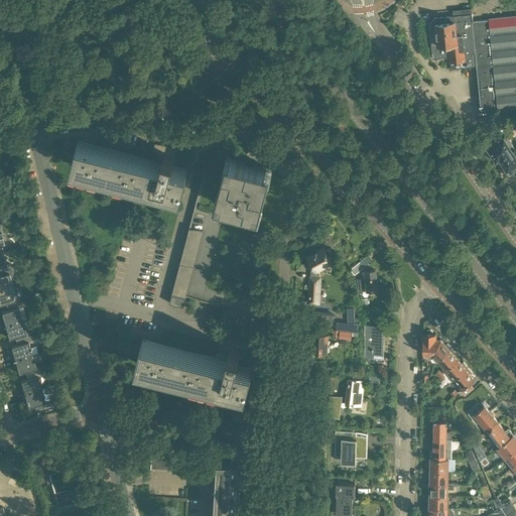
[(450,68),(465,67),(474,66),(473,52),(475,52),(473,25),(472,21),(471,13),(434,17),(429,24),(432,57),(448,55),(449,61),(450,61),(450,68)]
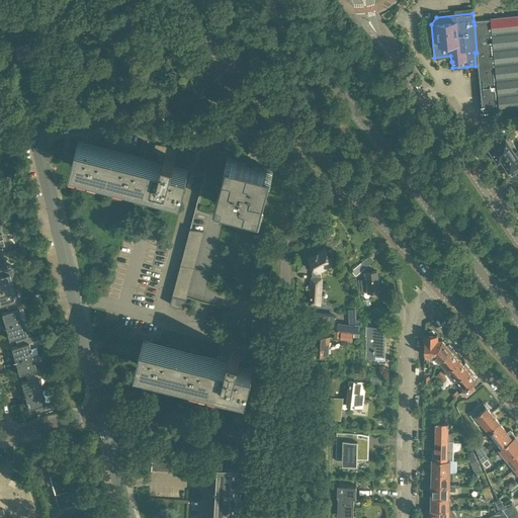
[(503,109),(517,107),(517,15),(491,18),(491,19),(473,21),(475,25),(477,53),(479,67),(483,109),(499,107),(500,109),(503,109)]
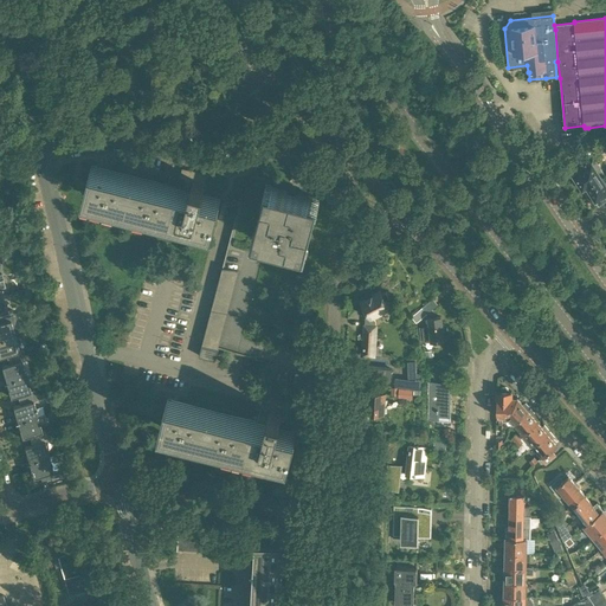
[(605,142),(600,142),(592,148),(595,155),(601,150),(605,152),(605,142)]
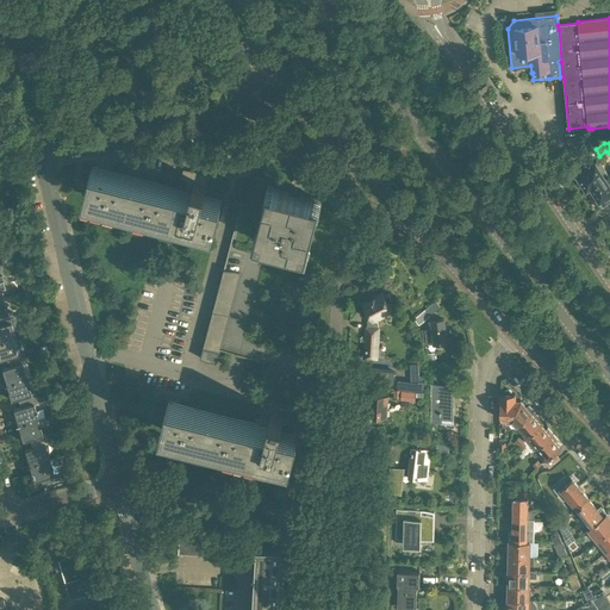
[(586,191),(587,190),(608,175),(604,178),(599,170),(603,167),(599,161),(590,167),(589,166),(582,170),(583,172),(577,175),(586,191)]
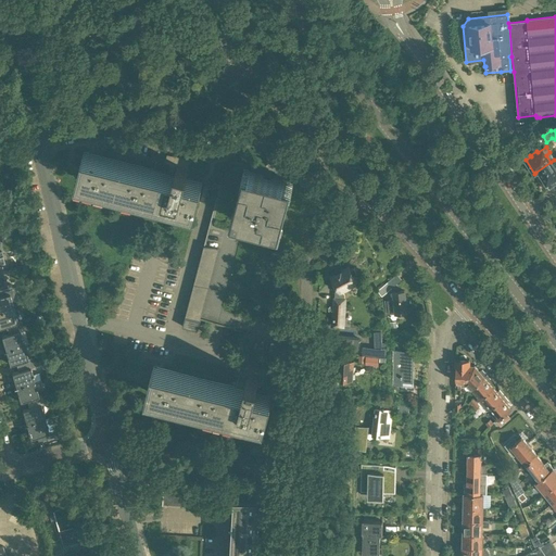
[(81,159),(80,162),(79,168),(78,172),(76,178),(84,179),(194,209),(202,182),(201,182),(200,186),(184,181),(185,177),(186,174),(189,160),(172,155),(172,156),(171,163),(168,167),(167,174),(85,152),(84,151),(81,159)]
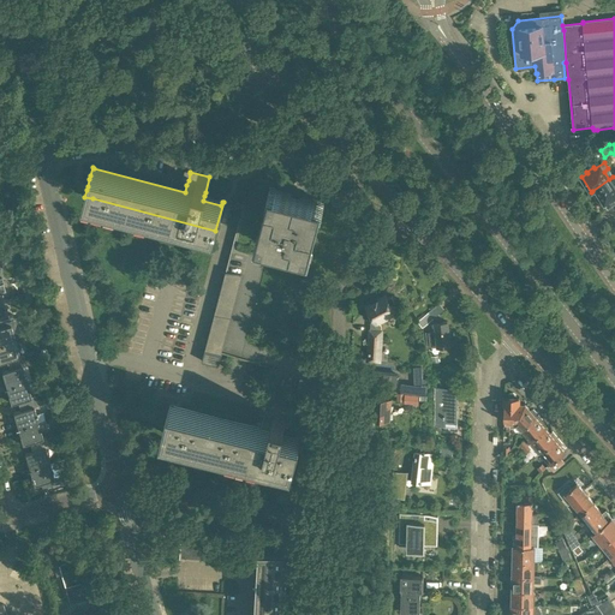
[(614,184),(614,179),(613,177),(592,191),(597,199),(601,197),(607,207),(614,201),(614,187),(614,185),(614,184)]
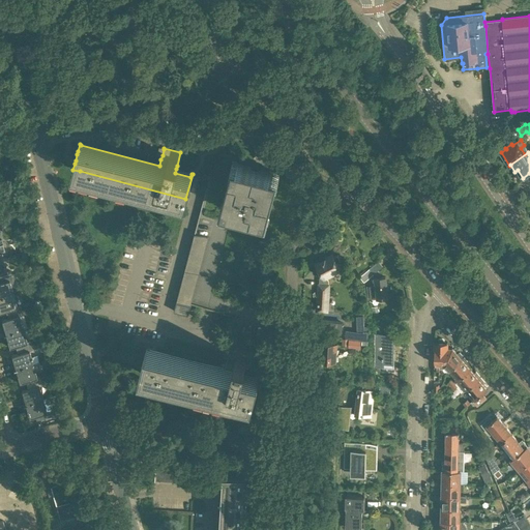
[(255,169),(252,168),(251,167),(246,166),(237,164),(235,171),(231,170),(223,203),(208,199),(205,198),(204,198),(203,203),(206,204),(217,206),(214,218),(192,303),(192,304),(196,305),(202,307),(208,308),(214,311),(224,313),(224,312),(227,300),(236,268),(242,244),(243,241),(245,241),(248,231),(246,230),(247,226),(251,215),(262,218),(264,211),(268,212),(273,195),(277,178),(270,177),(271,173),(259,170),(255,169)]
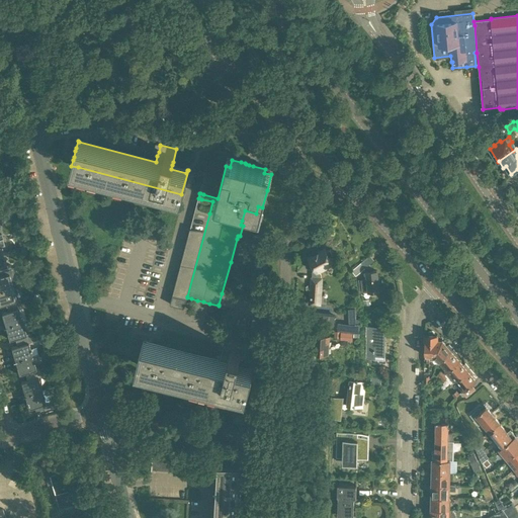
[(197,198),(196,204),(208,207),(210,203),(211,202),(197,198)]
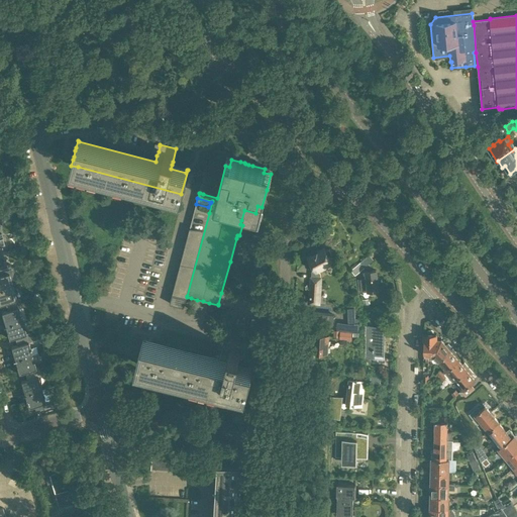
[(207,213),(208,207),(196,204),(194,210),(207,213)]
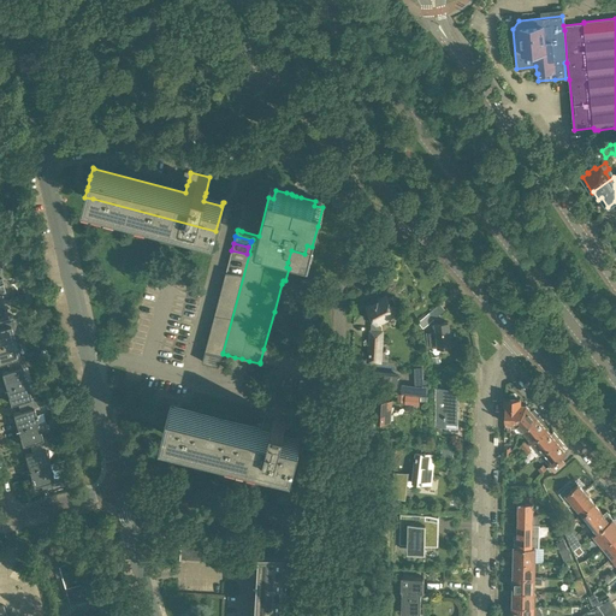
[(231,250),(230,258),(244,261),(247,254),(231,250)]
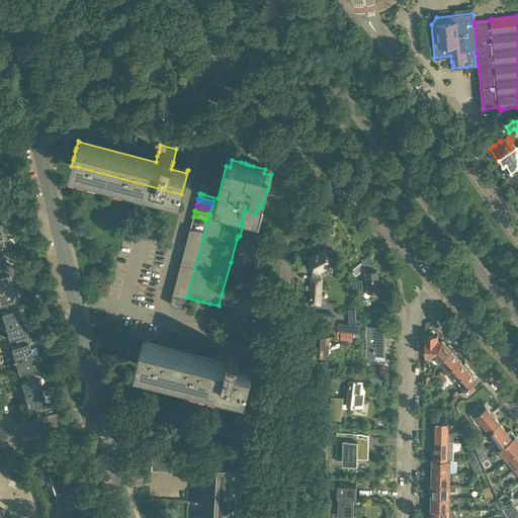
[(204,226),(205,220),(193,217),(191,223),(204,226)]
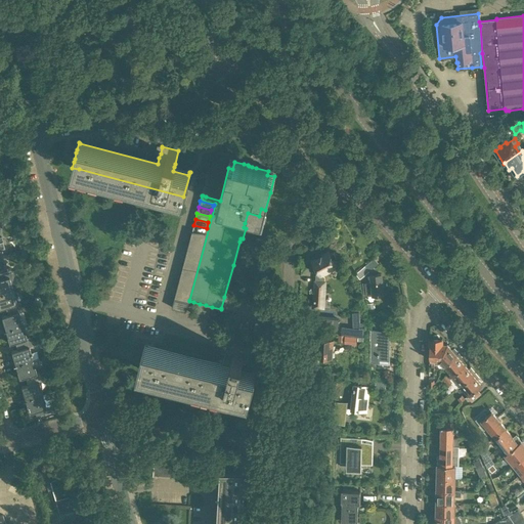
[(193,225),(192,230),(205,234),(207,228),(193,225)]
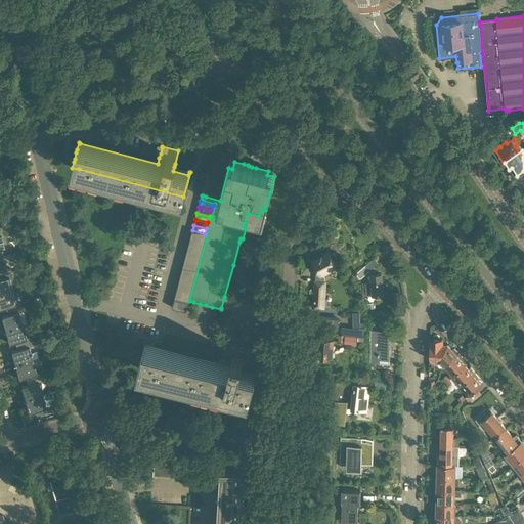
[(204,241),(205,234),(192,230),(190,236),(204,241)]
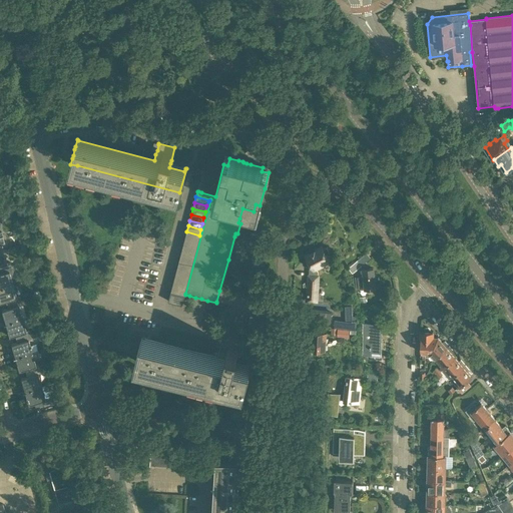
[(186,231),(185,237),(197,240),(199,235),(186,231)]
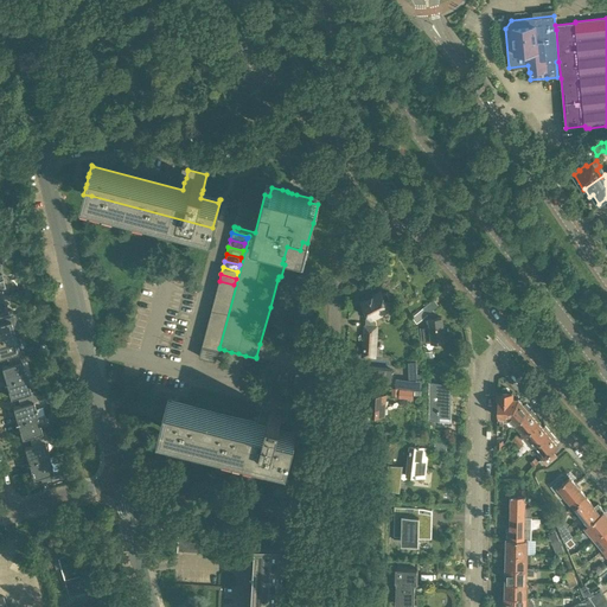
[(232,292),(234,285),(219,281),(217,288),(232,292)]
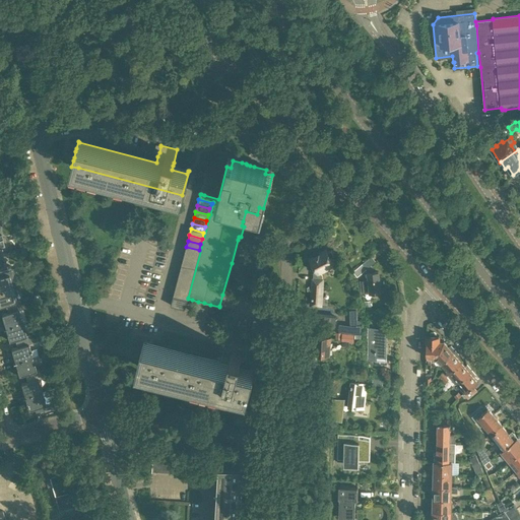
[(186,247),(184,253),(197,256),(199,250),(186,247)]
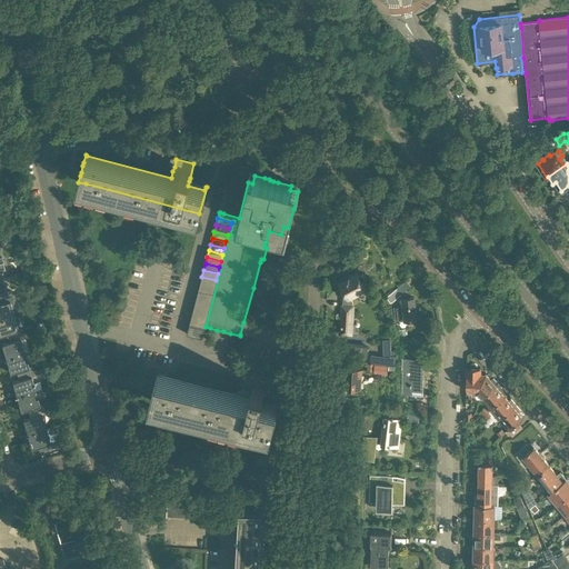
[(356,273),(339,282),(345,293),(342,295),(340,333),(351,333),(352,302),(351,298),(366,290),(361,282),(365,279),(362,275),(357,276),(356,273)]
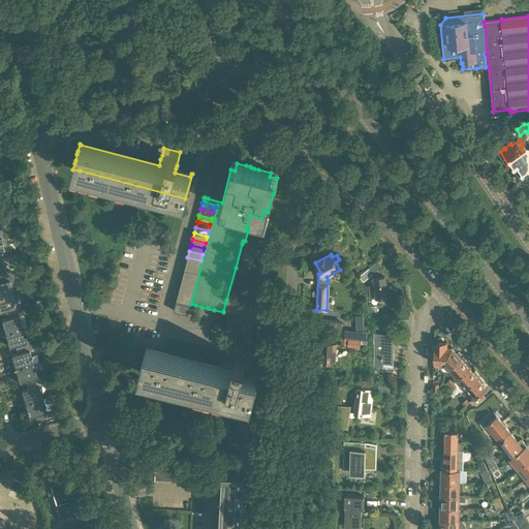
[(199,267),(200,260),(187,257),(186,263),(199,267)]
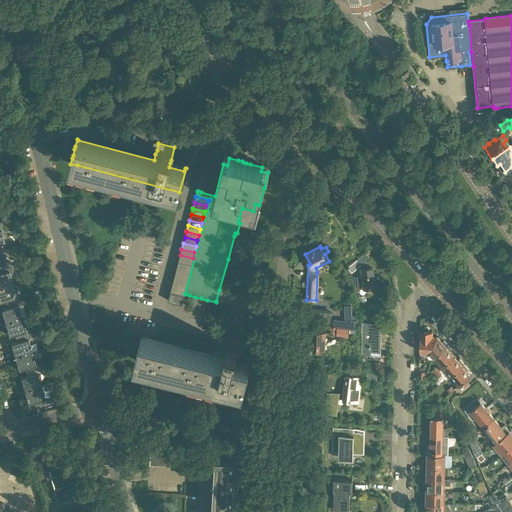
[(6,262),(3,250),(0,250),(0,268),(11,266),(10,261),(6,262)]
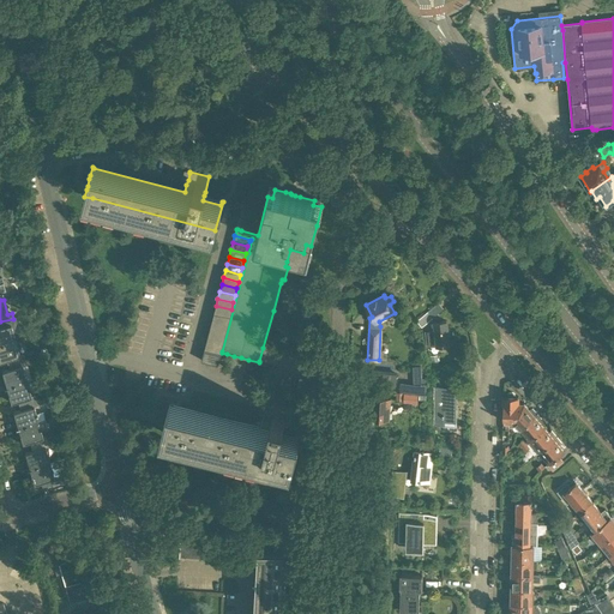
[(216,306),(214,312),(229,317),(232,309),(216,306)]
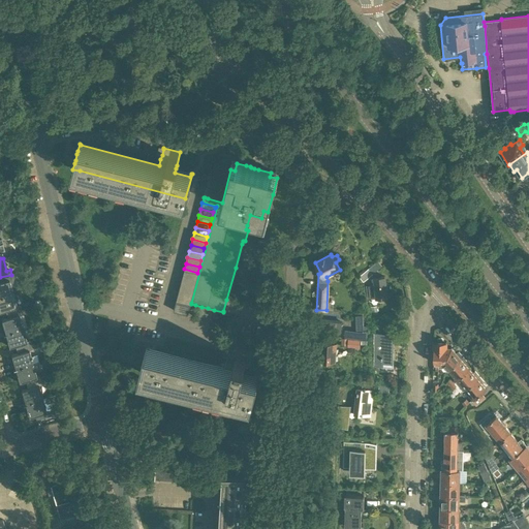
[(195,279),(197,273),(184,269),(183,275),(195,279)]
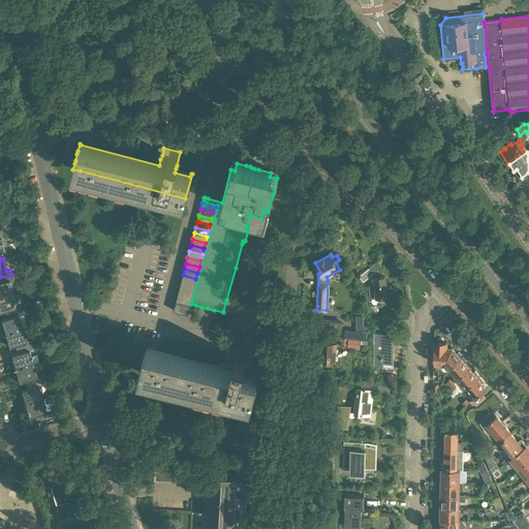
[(368,269),(359,277),(363,282),(372,274),(368,269)]
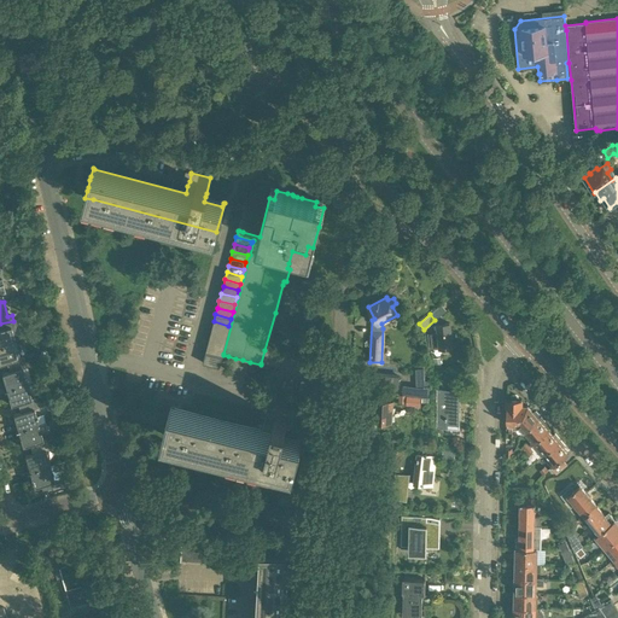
[(13,321),(0,324),(0,345),(15,342),(11,327),(15,326),(13,321)]
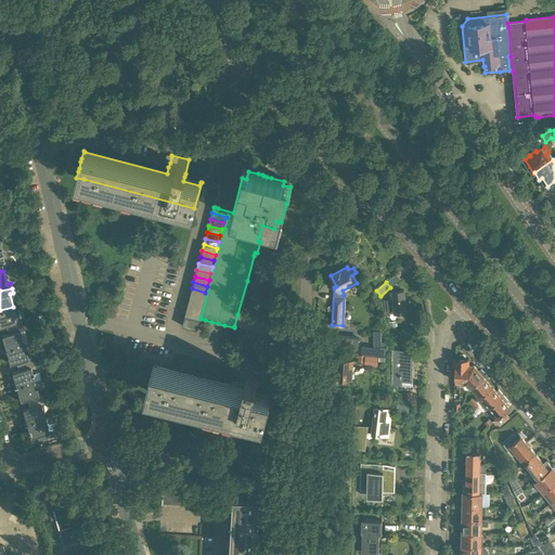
[(192,288),(190,295),(204,298),(205,293),(192,288)]
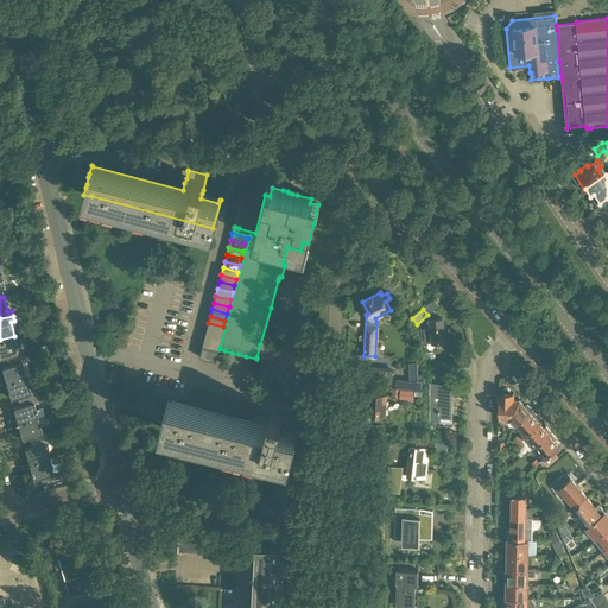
[(441,318),(431,320),(432,328),(423,329),(425,343),(435,342),(434,342),(443,341),(441,318)]
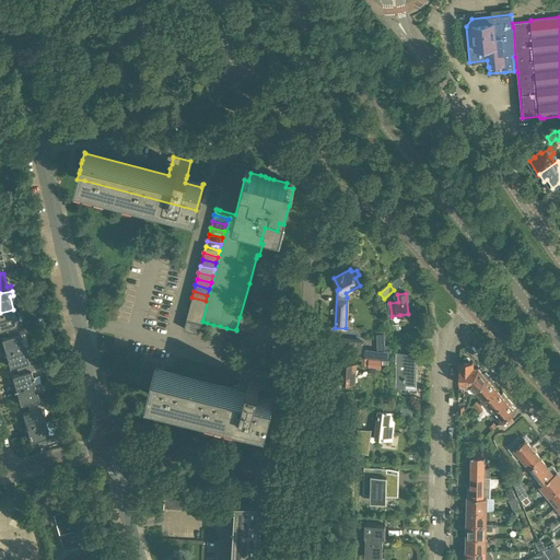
[(203,307),(206,301),(191,298),(190,304),(203,307)]
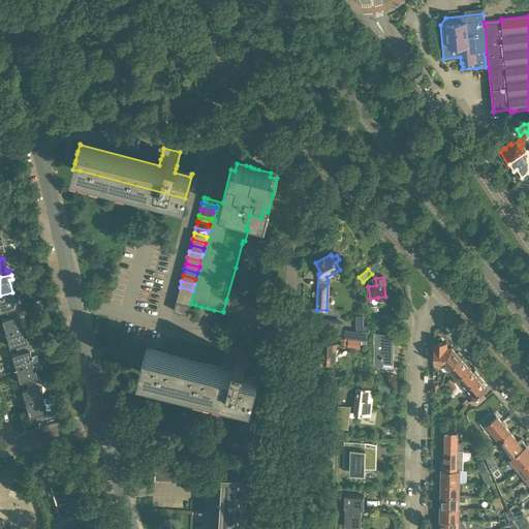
[(180,287),(178,293),(191,297),(192,290),(180,287)]
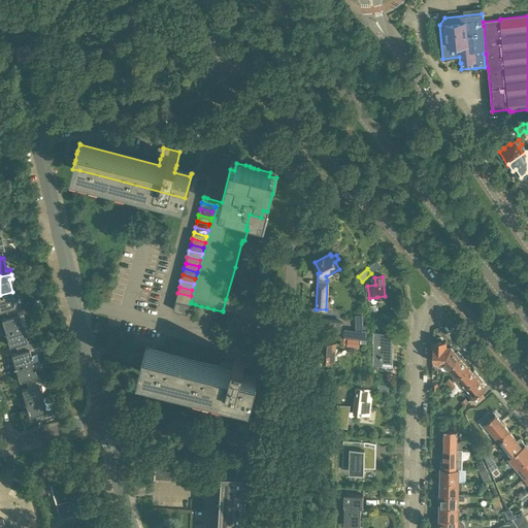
[(17,305),(12,292),(0,295),(0,310),(5,309),(6,312),(21,308),(20,304),(17,305)]
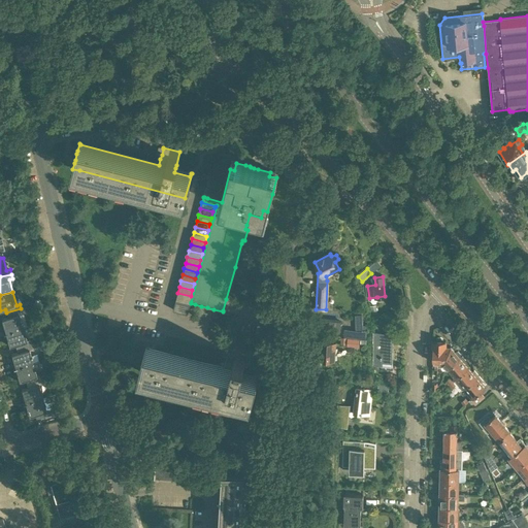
[(177,293),(176,299),(189,302),(191,296),(177,293)]
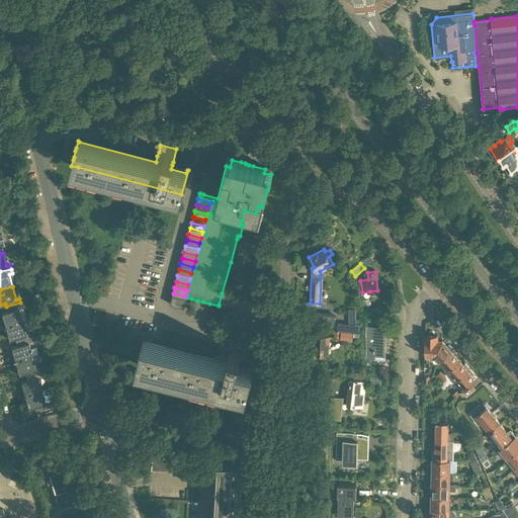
[(186,296),(185,296),(173,293),(170,305),(183,308),(186,297),(186,296)]
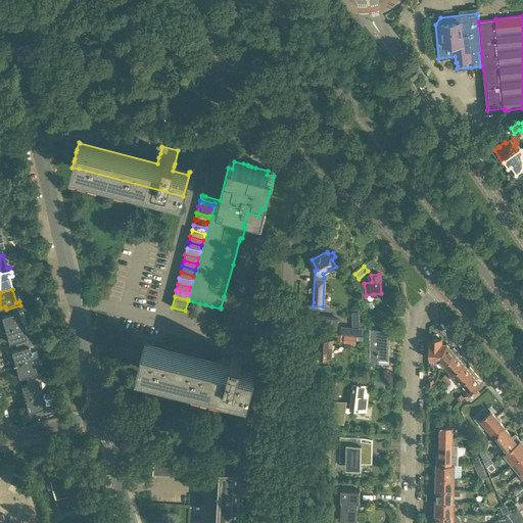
[(20,305),(6,310),(7,315),(1,316),(5,329),(22,324),(27,323),(22,310),(21,311),(20,305)]
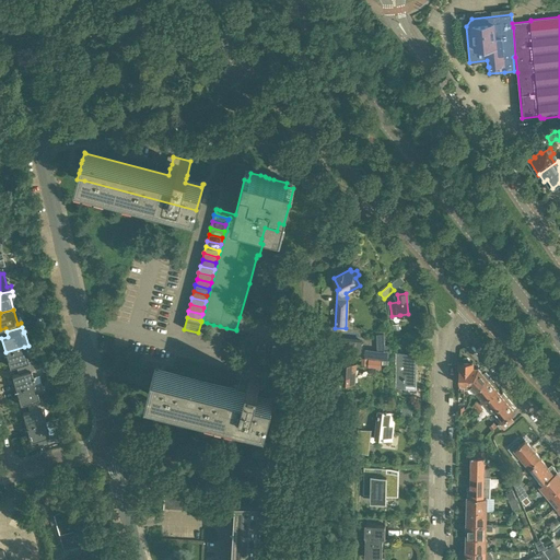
[(385,333),(376,334),(377,349),(385,348),(385,333)]
